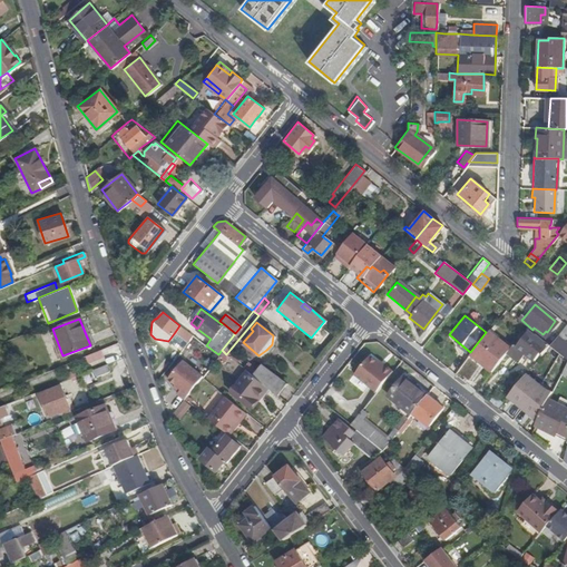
[(566,324),(566,323),(555,338),(549,345),(566,359),(566,344),(561,340),(561,339),(565,339),(566,334),(566,324)]
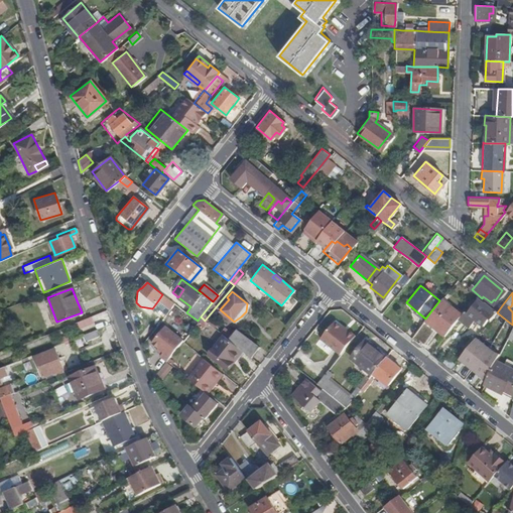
[(162,294),(158,300),(166,306),(170,301),(162,294)]
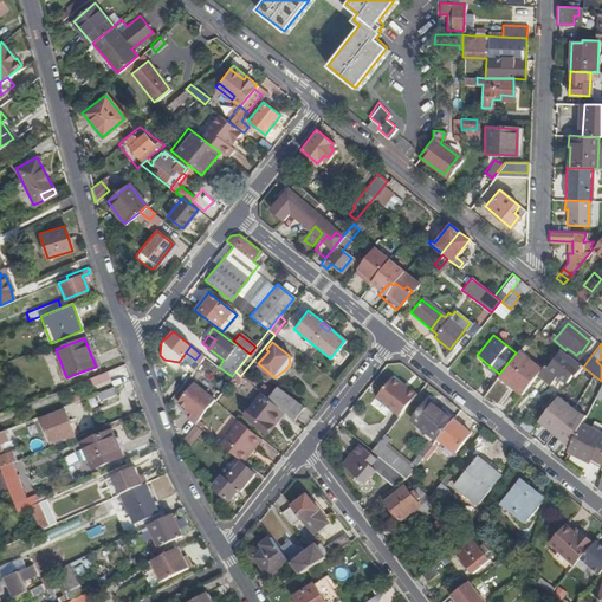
[(574,375),(582,366),(571,358),(564,351),(558,347),(541,369),(537,374),(549,383),(556,374),(565,381),(571,374),(574,375)]
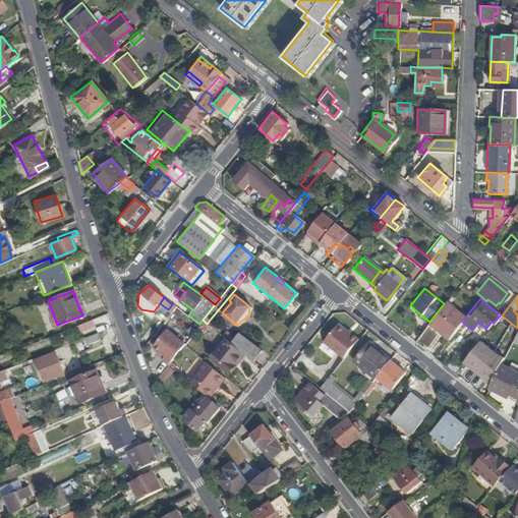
[(485,302),(492,308),(495,304),(487,299),(486,301),(485,302)]
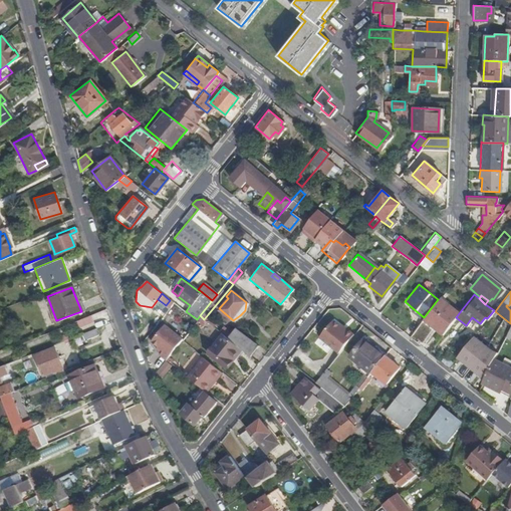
[(459,313),(439,297),(438,299),(424,317),(423,317),(435,327),(434,328),(442,334),(456,317),(459,313)]
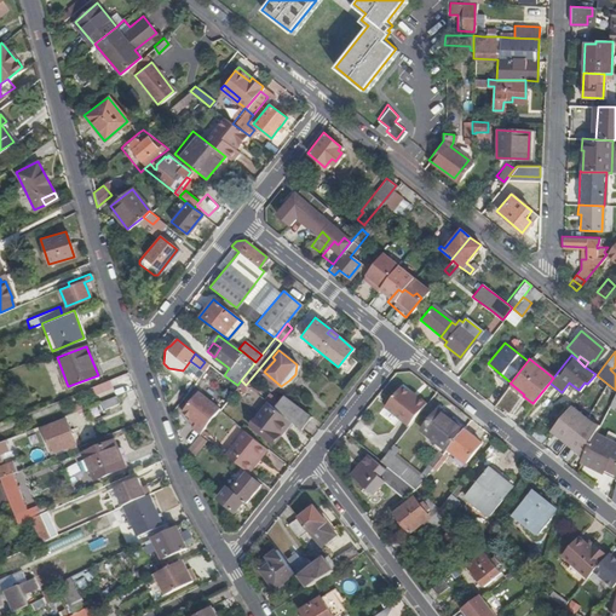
[(495,374),(508,385),(510,383),(511,383),(498,372),(495,374)]
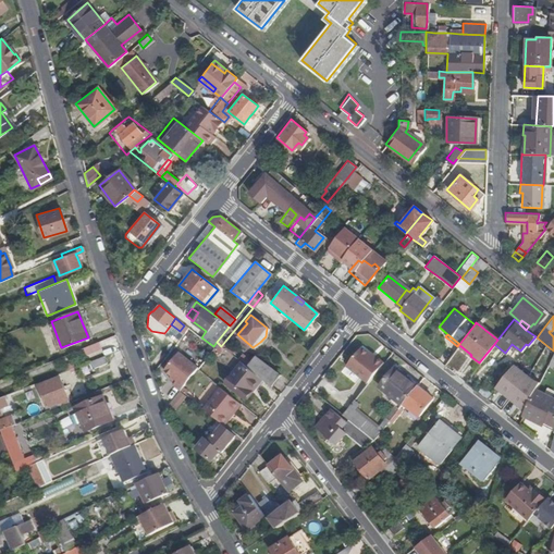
[(107,345),(103,339),(88,344),(91,353),(107,345)]
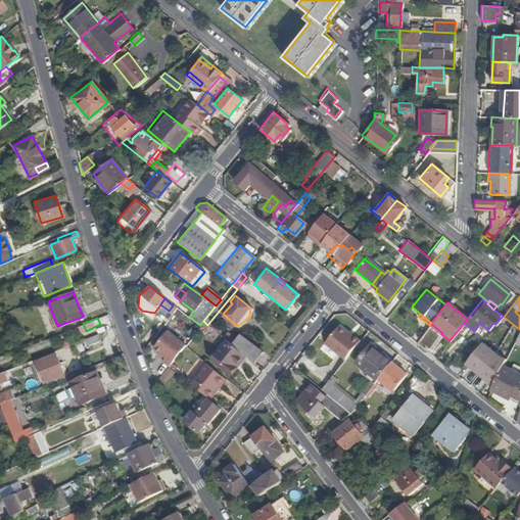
[(235,338),(211,320),(207,325),(225,339),(231,343),(235,338)]
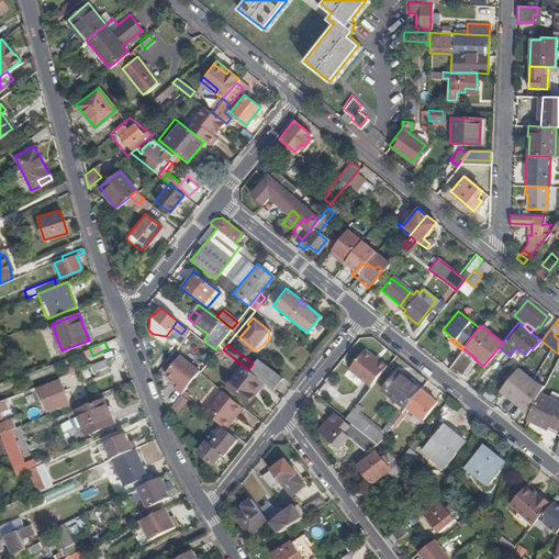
[(219,356),(223,349),(219,345),(215,349),(214,350),(213,351),(219,356)]
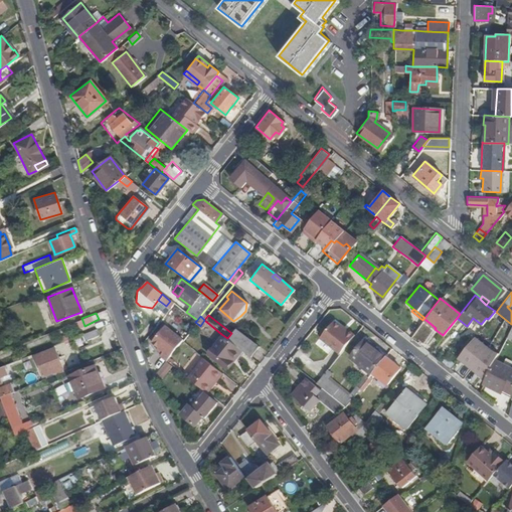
[(181,339),(182,339),(158,320),(142,341),(165,359),(181,339)]
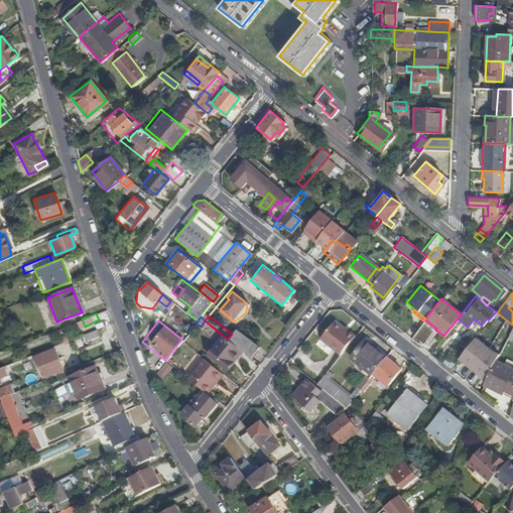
[(339,354),(354,335),(347,329),(346,331),(341,327),(333,321),(318,338),(339,354)]
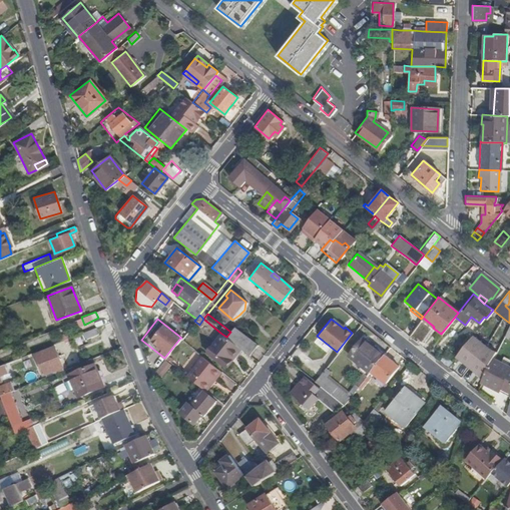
[(237,346),(248,355),(257,345),(234,327),(230,332),(226,337),(237,346)]
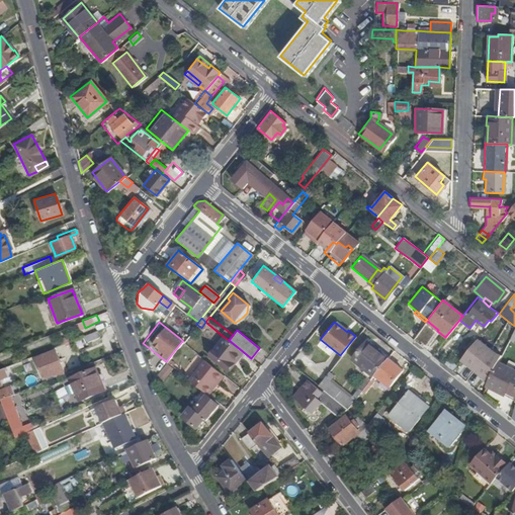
[(96,337),(94,331),(82,335),(84,342),(96,337)]
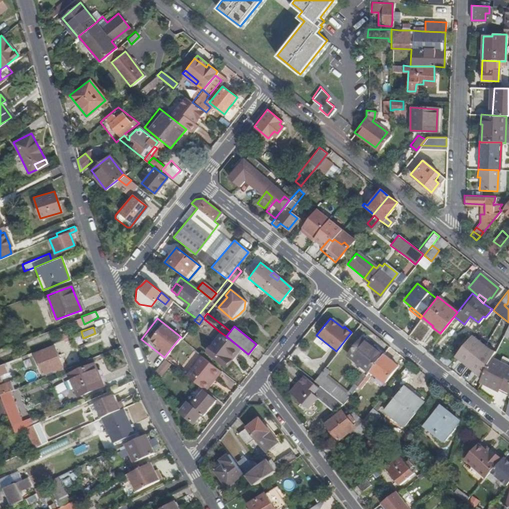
[(228,356),(237,345),(226,336),(220,332),(206,350),(224,365),(230,358),(228,356)]
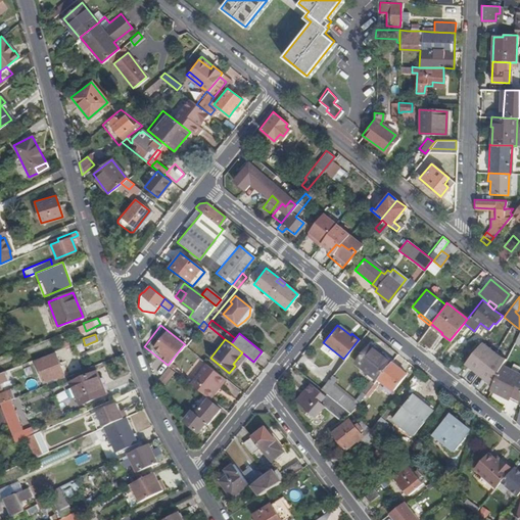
[(377,378),(390,362),(369,344),(355,363),(367,373),(376,380),(377,378)]
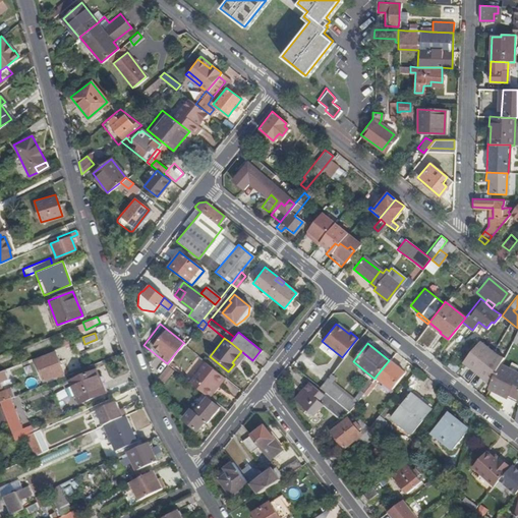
[(62,371),(54,352),(35,359),(43,380),(62,371)]
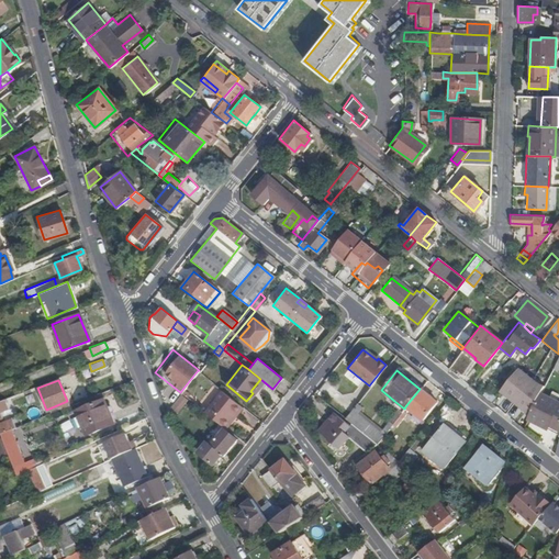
[(436,402),(420,389),(405,406),(422,420),(436,402)]
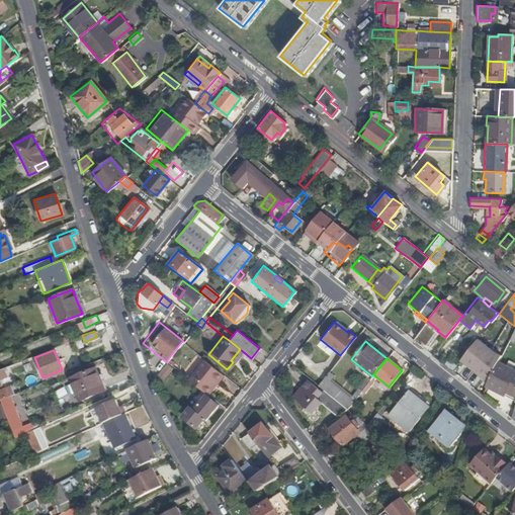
[(195,384),(205,393),(221,373),(204,359),(199,365),(194,364),(191,368),(193,372),(188,378),(195,384)]
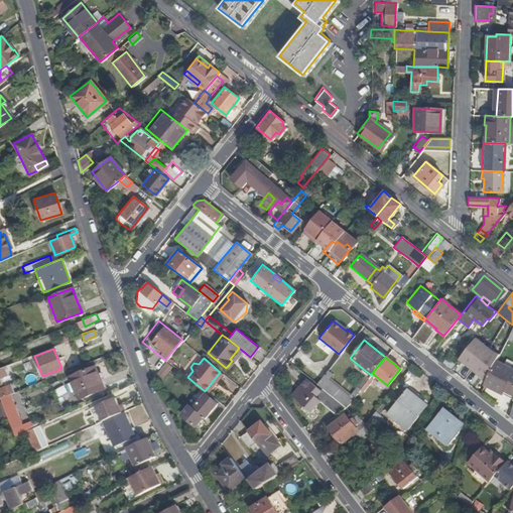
[(512,398),(512,396),(512,369),(495,360),(483,384),(512,398)]
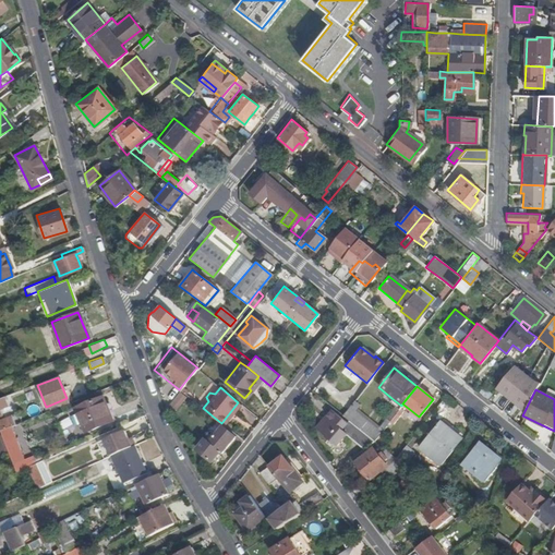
[(111,419),(100,396),(75,406),(85,431),(111,419)]
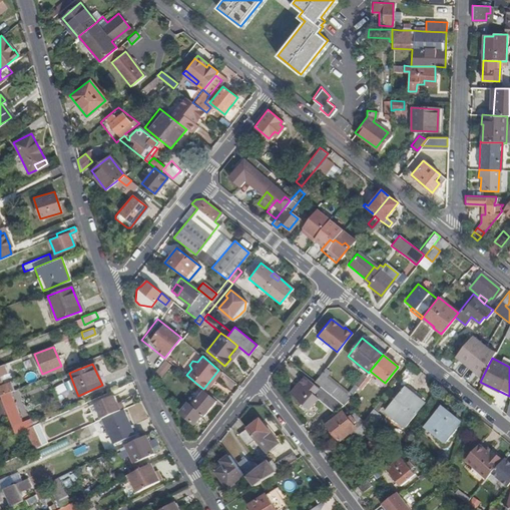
[(366,376),(367,375),(369,373),(360,366),(357,370),(366,376)]
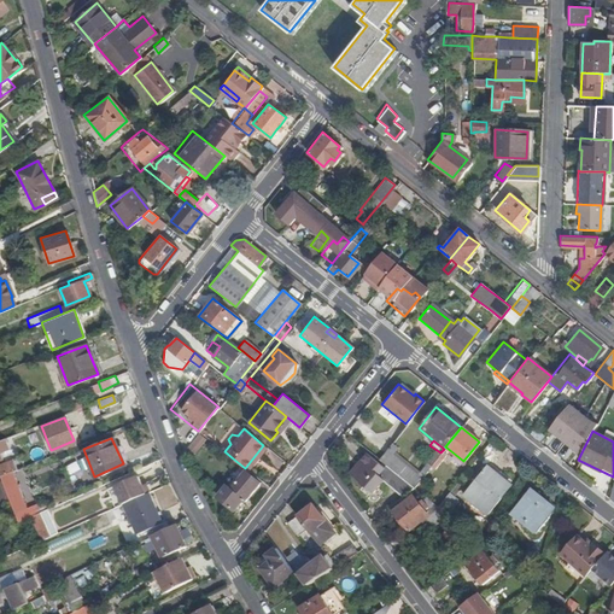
[(389,468),(413,487),(420,477),(385,449),(376,458),(385,465),(389,468)]
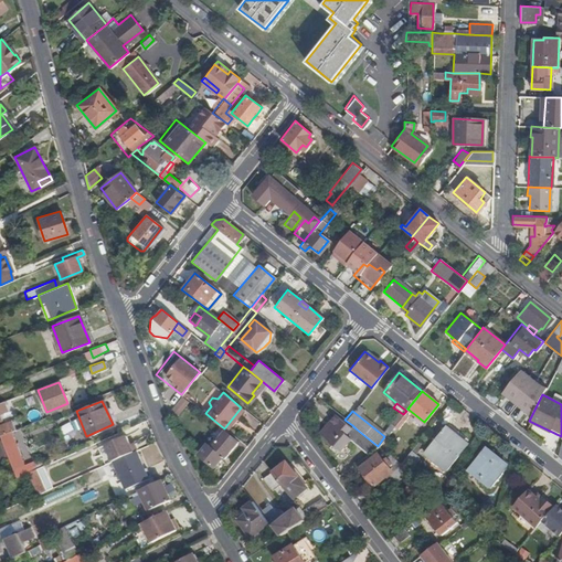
[(403,414),(393,426),(396,428),(407,415),(404,413),(403,414)]
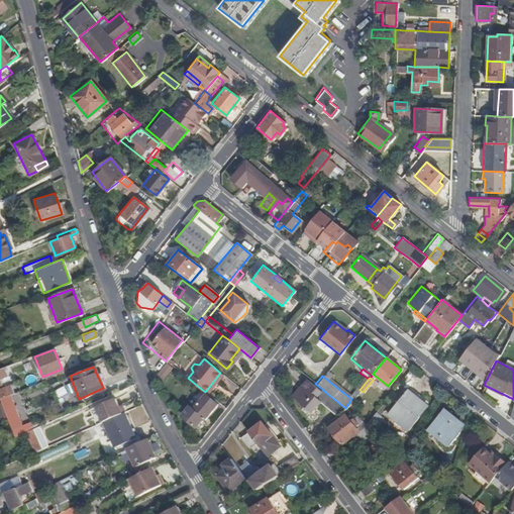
[(319,401),(335,415),(345,408),(325,392),(322,389),(320,391),(305,379),(291,395),(310,411),(319,401)]
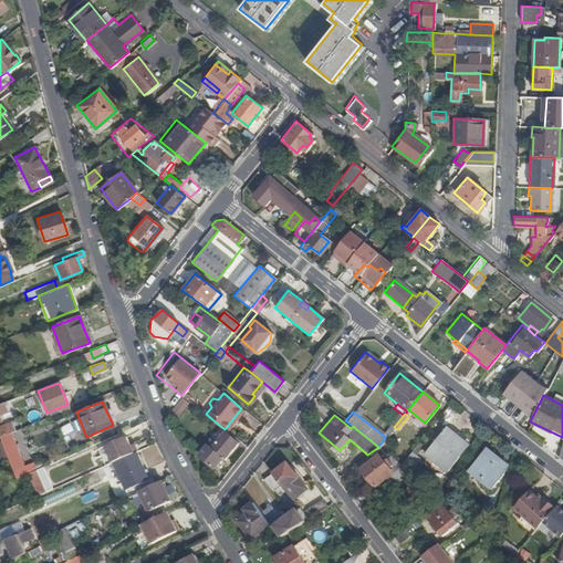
[(0,436),(14,429),(10,420),(0,425),(0,436)]
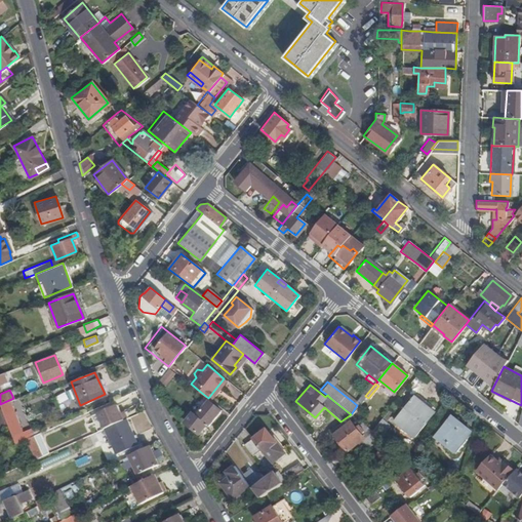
[(355,400),(359,404),(365,396),(361,393),(355,400)]
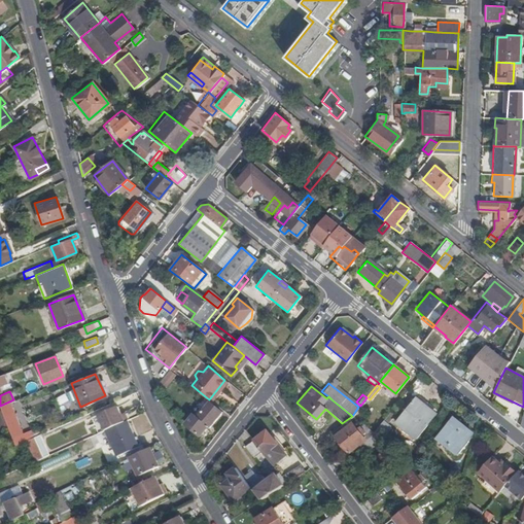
[(425,406),(415,397),(395,421),(415,438),(431,416),(423,409),(425,406)]
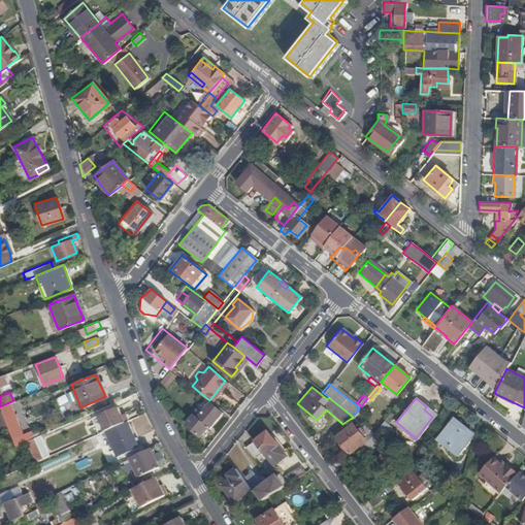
[(185,424),(196,432),(202,424),(206,426),(207,428),(221,412),(208,401),(196,417),(192,415),(185,424)]
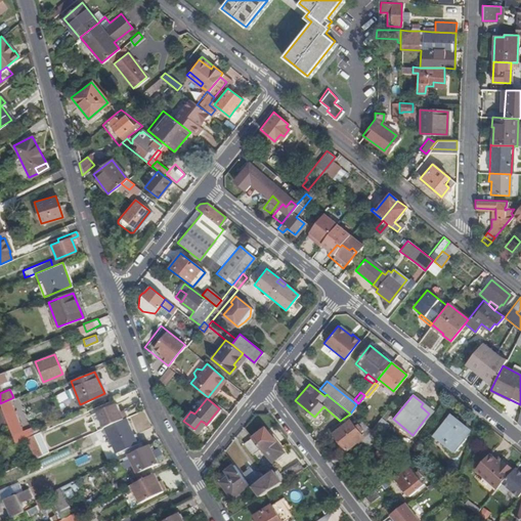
[(103,427),(123,418),(119,411),(116,403),(96,410),(103,427)]
